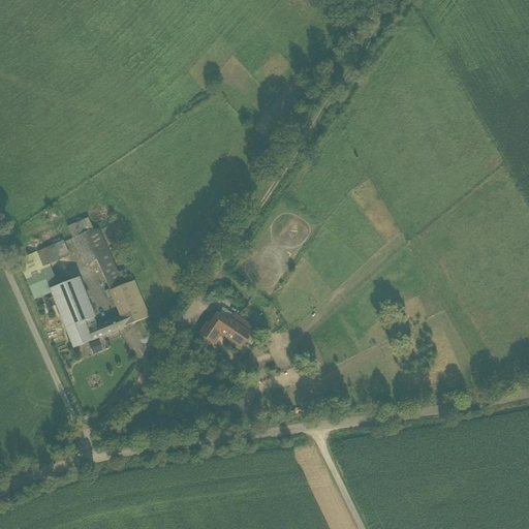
[(259,135),(268,128),(261,122),(253,129),(259,135)]
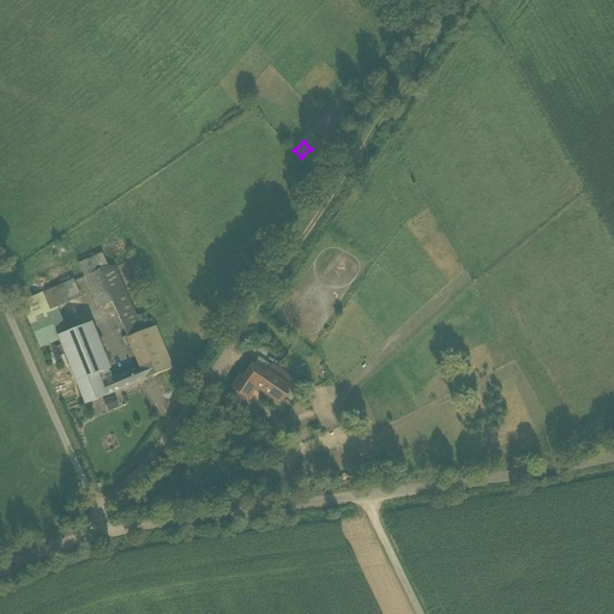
[(139,368),(145,379),(173,368),(151,320),(139,325),(115,268),(107,266),(102,254),(78,265),(98,308),(112,302),(139,368)]
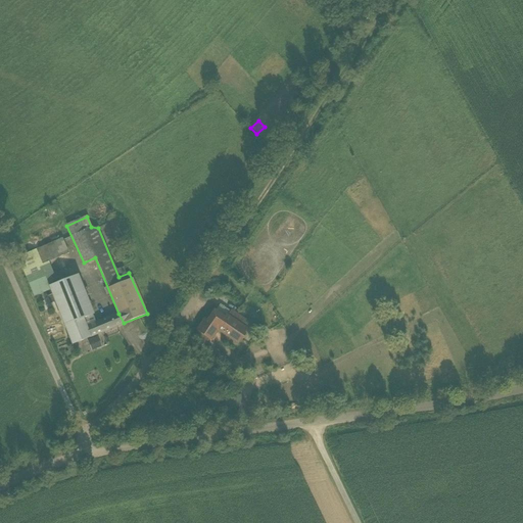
[(61,239),(34,250),(41,266),(48,262),(68,253),(61,239)]
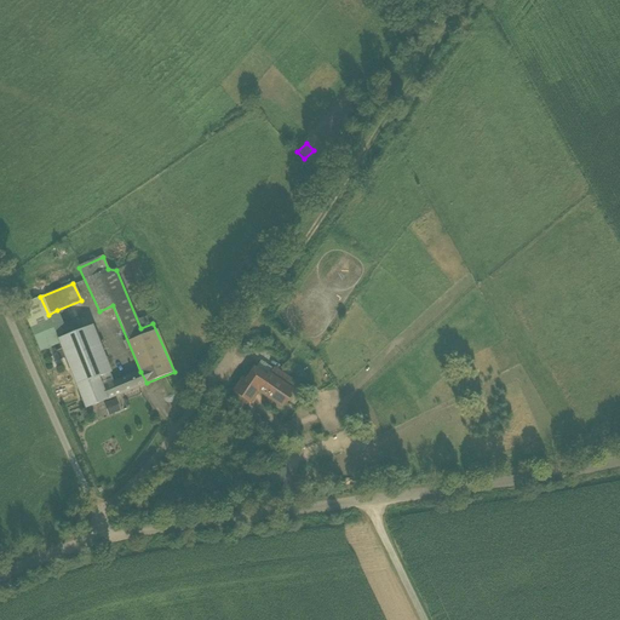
[(55,328),(49,315),(40,297),(22,305),(34,337),(55,328)]
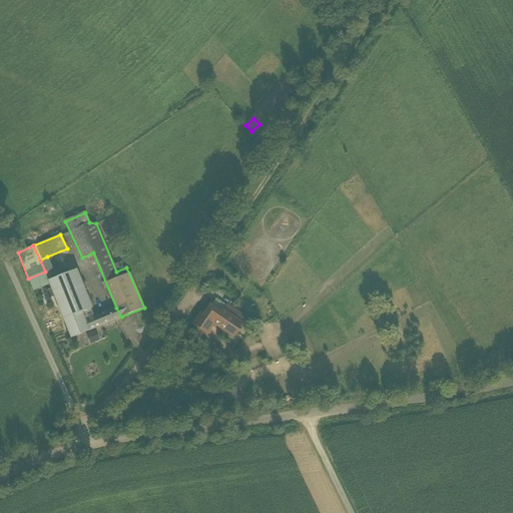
[(45,272),(46,272),(52,269),(47,257),(40,261),(45,272)]
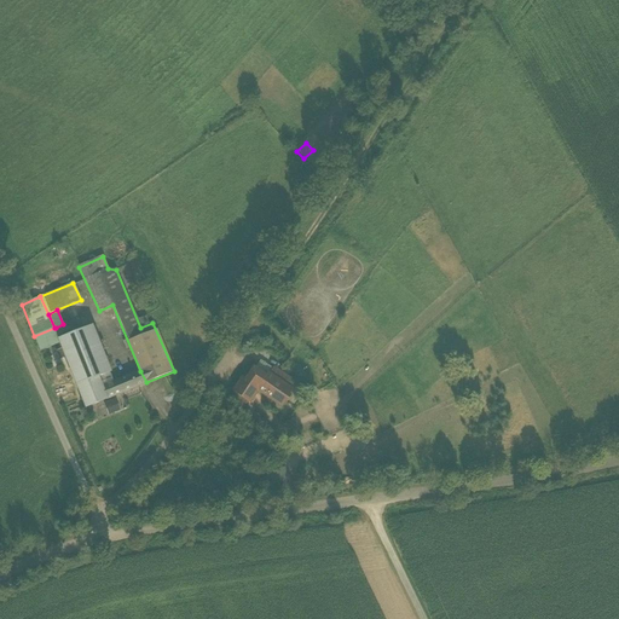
[(56,328),(55,328),(34,336),(40,351),(61,343),(59,340),(56,328)]
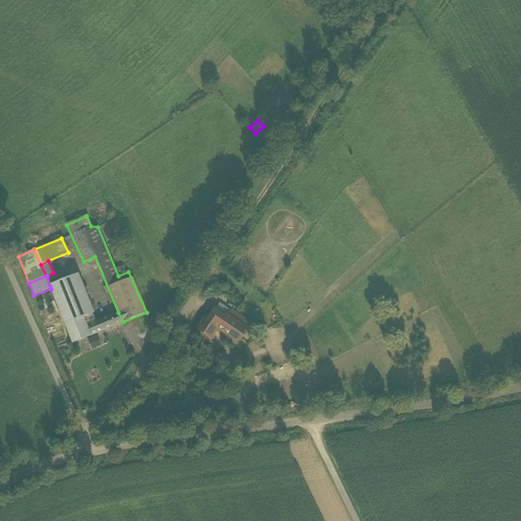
[(51,289),(66,324),(81,317),(83,323),(94,317),(76,276),(50,286),(51,289)]
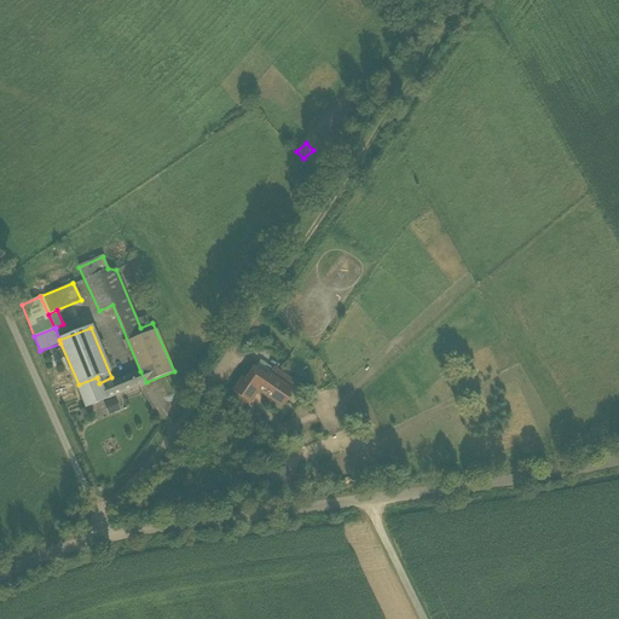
[(260,360),(254,370),(266,377),(268,375),(273,369),(260,360)]
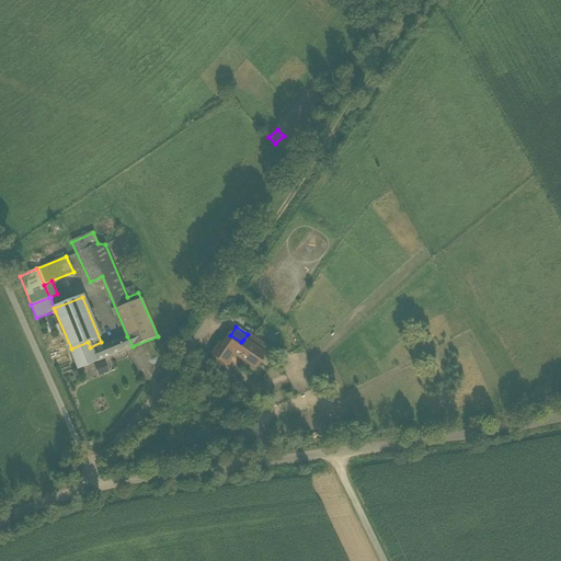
[(248,334),(243,340),(262,353),(266,346),(248,334)]
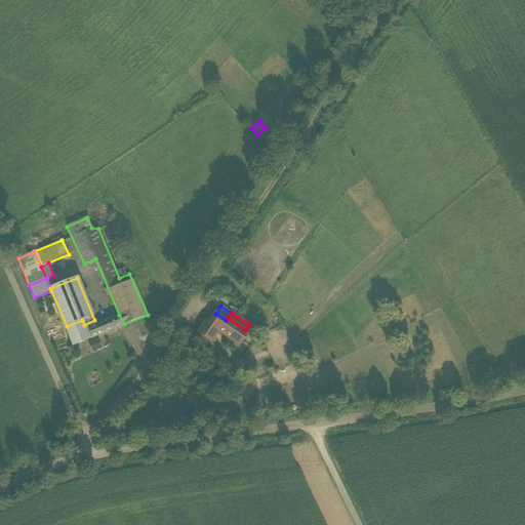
[(218,330),(238,344),(241,340),(242,341),(246,336),(244,335),(247,331),(245,330),(228,318),(226,320),(215,314),(208,323),(218,330)]
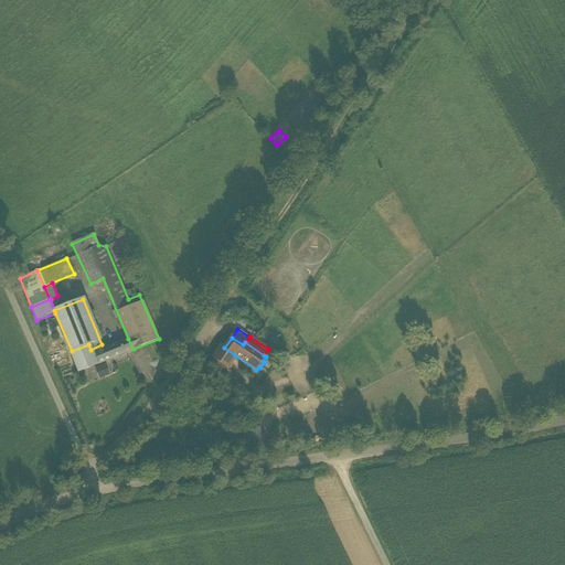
[(128,339),(121,342),(126,352),(134,349),(128,339)]
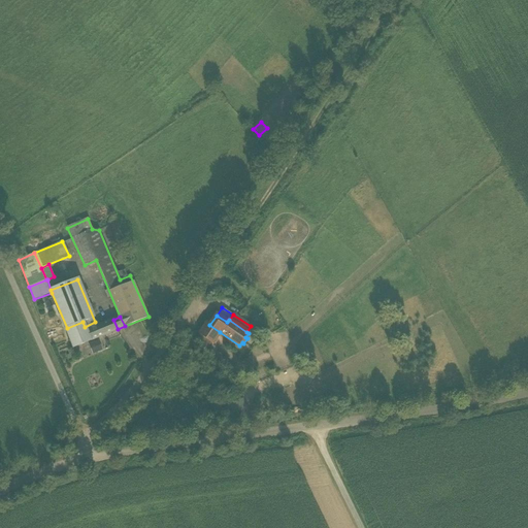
[(91,340),(118,329),(113,320),(87,330),(91,340)]
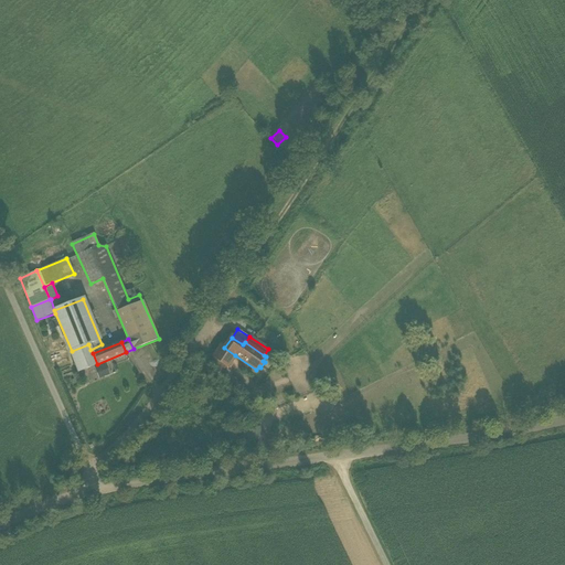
[(88,344),(72,351),(80,372),(97,364),(93,353),(91,350),(88,344)]
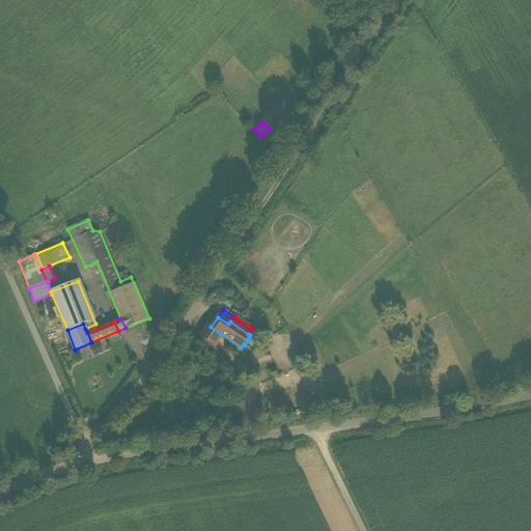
[(202,336),(213,343),(214,344),(221,334),(211,327),(208,326),(201,336),(202,336)]
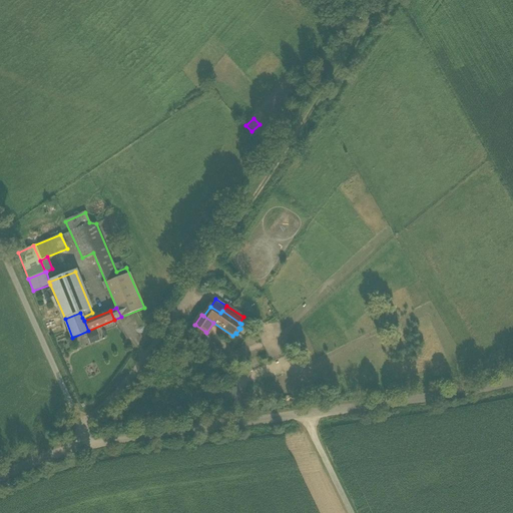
[(205,332),(195,325),(191,331),(201,338),(205,332)]
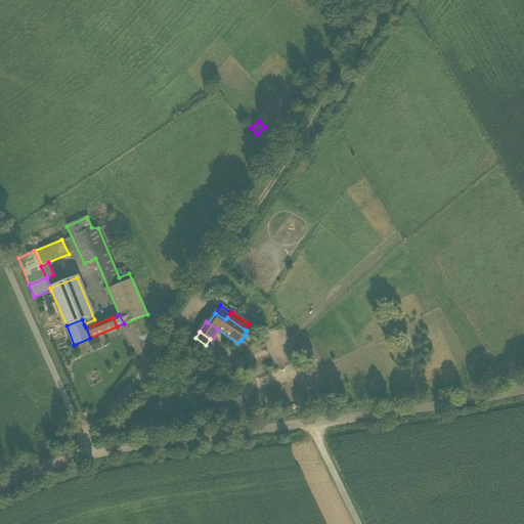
[(96,339),(89,341),(92,349),(98,346),(96,339)]
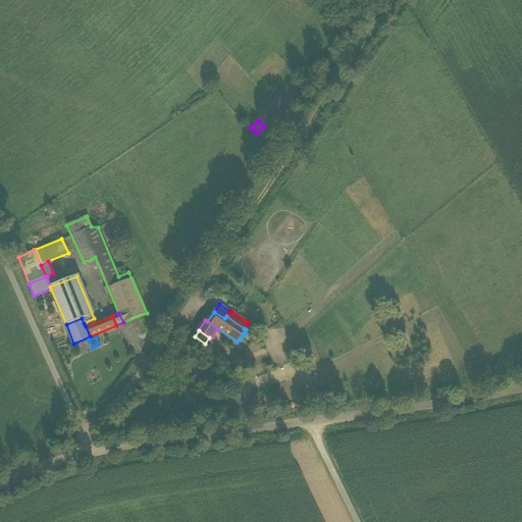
[(327,387),(319,392),(326,405),(334,401),(327,387)]
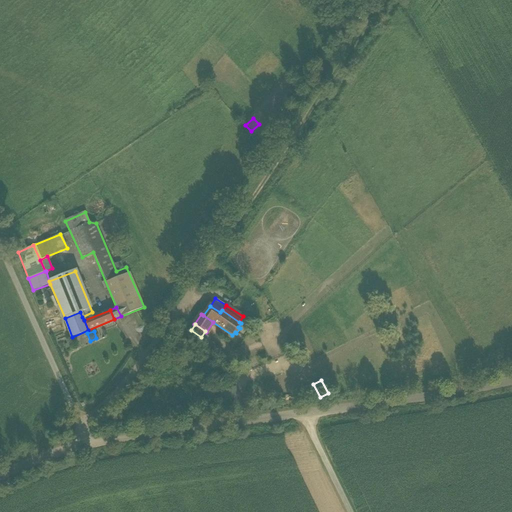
[(246,391),(240,394),(242,399),(243,402),(250,399),(246,391)]
